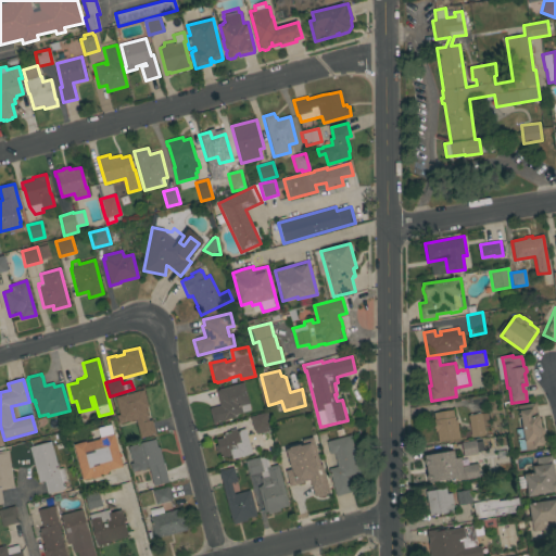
[(249,404),(250,411),(234,415),(235,418),(213,424),(209,408),(220,406),(216,392),(218,391),(218,390),(243,382),(249,404)]
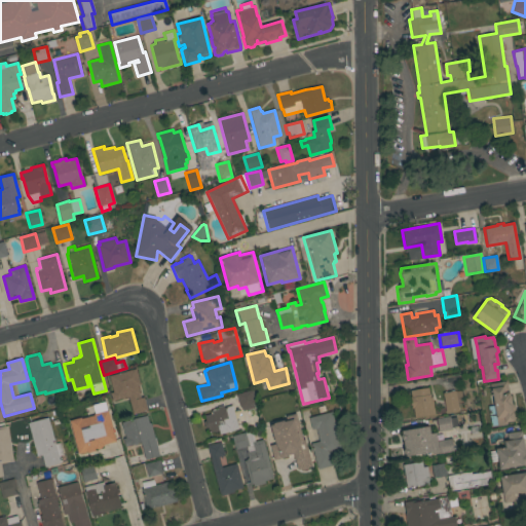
[(128,398),(124,399),(124,400),(121,400),(121,399),(112,402),(110,395),(113,393),(109,376),(136,369),(140,385),(138,386),(141,399),(144,398),(147,411),(133,415),(128,398)]
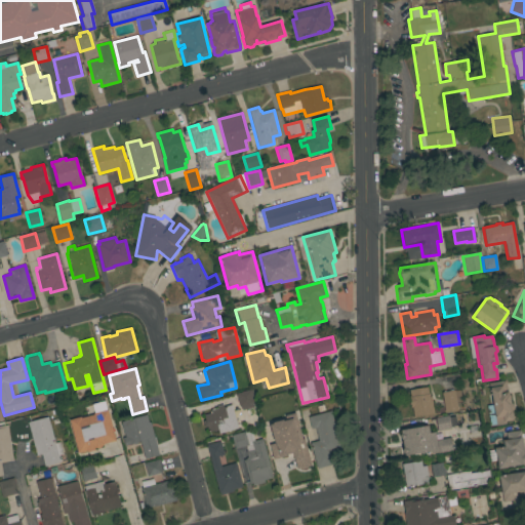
[(496,425),(490,426),(487,406),(493,405),(491,389),(489,390),(489,384),(506,381),(507,392),(509,392),(509,394),(510,394),(511,402),(514,403),(514,409),(513,411),(514,419),(513,419),(513,420),(506,421),(506,425),(496,426),(496,425)]
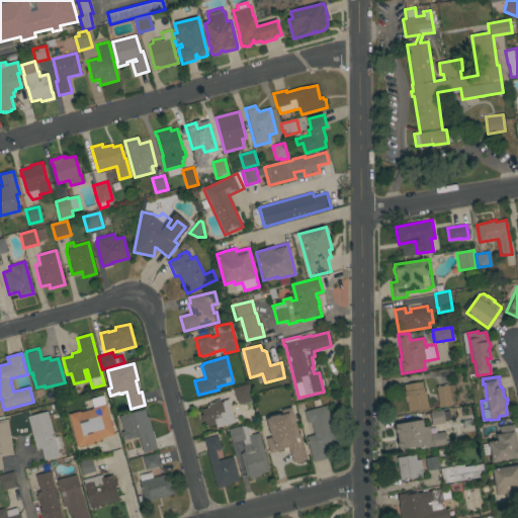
[(408,412),(407,403),(406,403),(404,395),(406,394),(404,384),(422,381),(423,392),(426,392),(428,409),(408,412)]
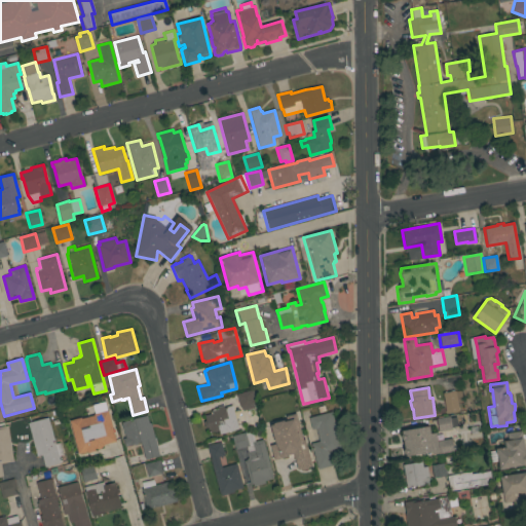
[(252,390),(255,403),(239,408),(236,395),(252,390)]
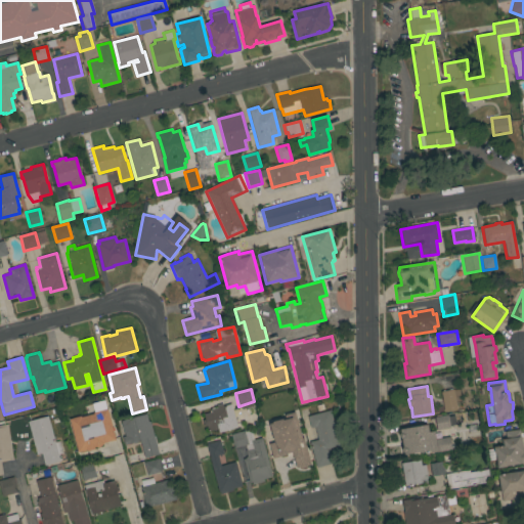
[(444,411),(440,392),(460,389),(462,400),(455,401),(456,409),(444,411)]
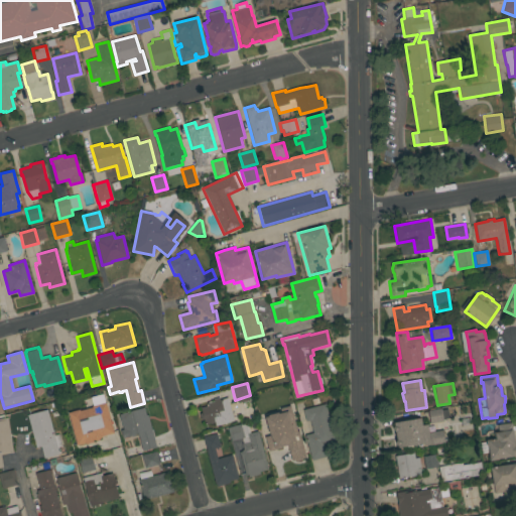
[(68,412),(79,409),(79,410),(92,407),(92,406),(90,397),(102,394),(104,403),(105,402),(113,433),(101,436),(102,437),(99,438),(100,439),(94,440),(93,440),(93,442),(85,444),(85,442),(76,445),(68,412)]
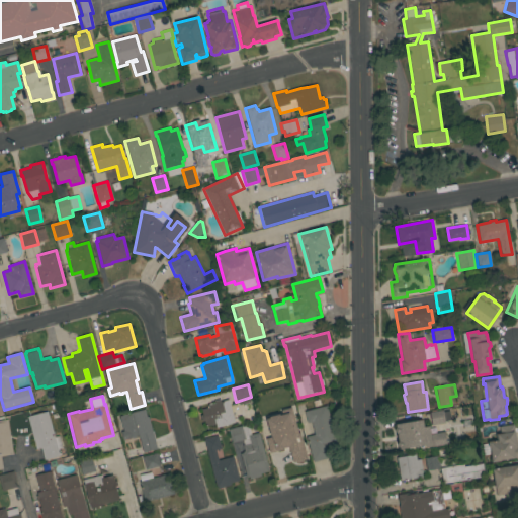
[(235,423),(217,428),(216,424),(206,427),(204,421),(201,422),(200,415),(202,415),(201,410),(207,409),(206,407),(208,406),(207,405),(214,404),(213,401),(220,400),(221,402),(229,400),(235,423)]
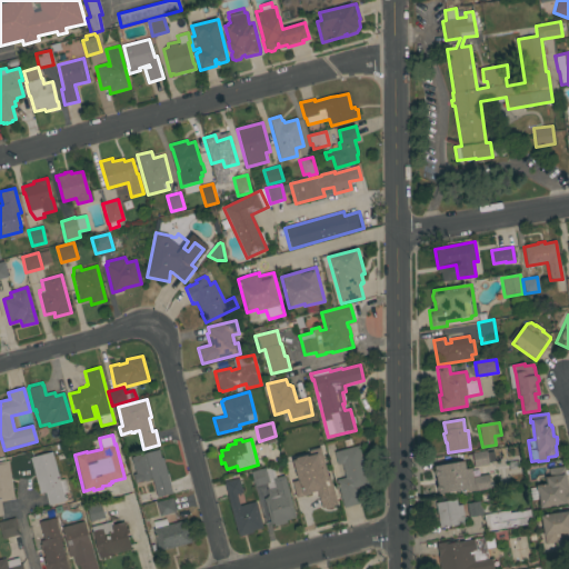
[(370,488),(358,491),(361,503),(343,508),(337,480),(346,478),(342,465),(338,466),(335,452),(359,446),(370,488)]
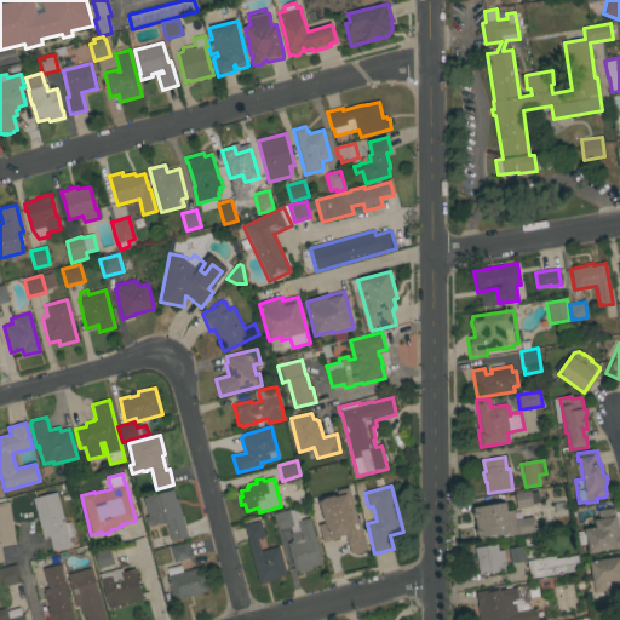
[(356,518),(359,518),(367,550),(361,551),(362,552),(356,554),(356,552),(350,554),(345,538),(339,540),(339,538),(332,539),(332,540),(322,543),(317,524),(323,523),(319,501),(322,500),(322,499),(333,495),(334,497),(338,497),(337,491),(348,488),(356,518)]
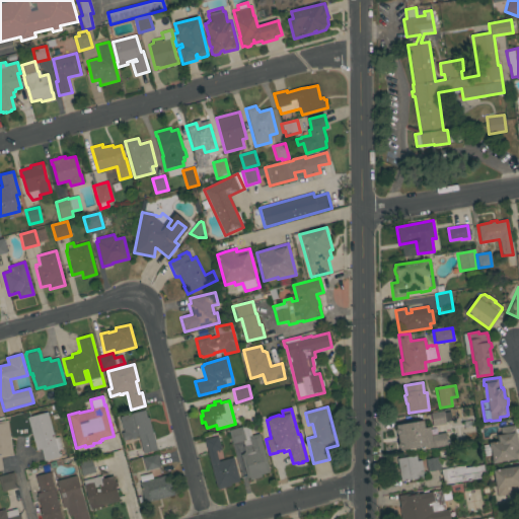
[(143,454),(139,437),(136,438),(136,439),(132,440),(132,439),(124,441),(121,433),(124,432),(120,417),(145,411),(147,418),(148,418),(157,450),(143,454)]
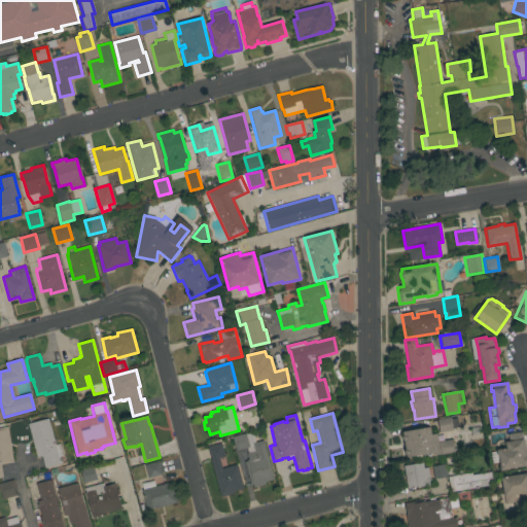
[(55,445),(60,444),(63,456),(59,458),(60,464),(44,468),(41,456),(36,458),(28,424),(47,418),(55,445)]
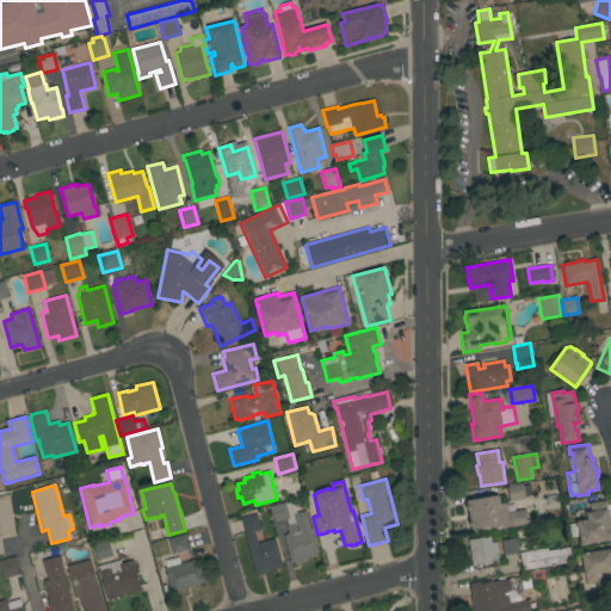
[(522,485),(524,500),(508,503),(506,487),(522,485)]
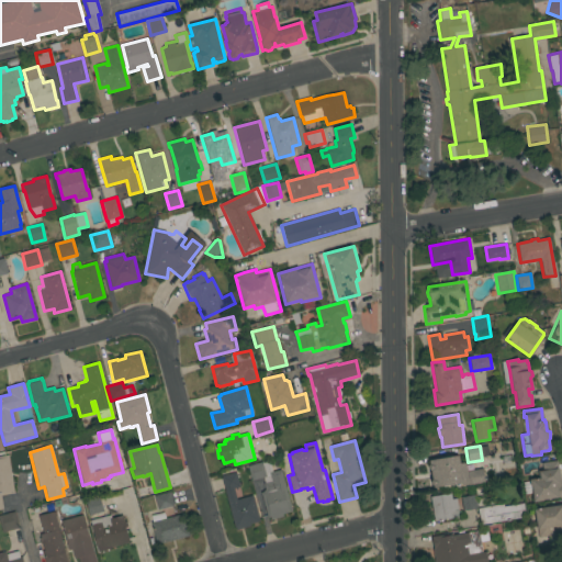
[(1,496),(3,509),(0,509),(0,457),(8,456),(14,494),(1,496)]
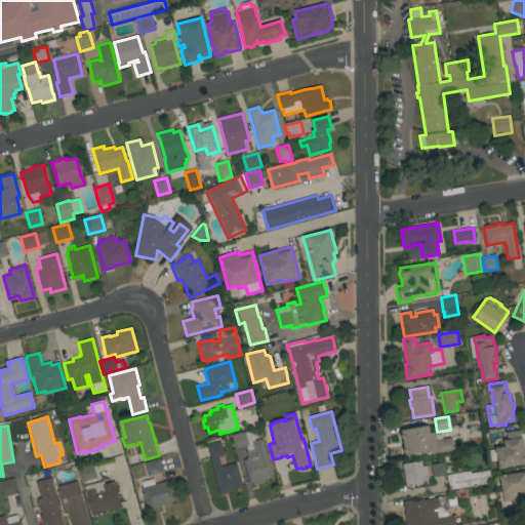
[(429,427),(430,434),(435,433),(437,440),(451,438),(453,450),(432,454),(431,452),(405,456),(405,454),(403,453),(403,449),(404,448),(402,440),(401,438),(400,435),(401,434),(401,431),(429,427)]
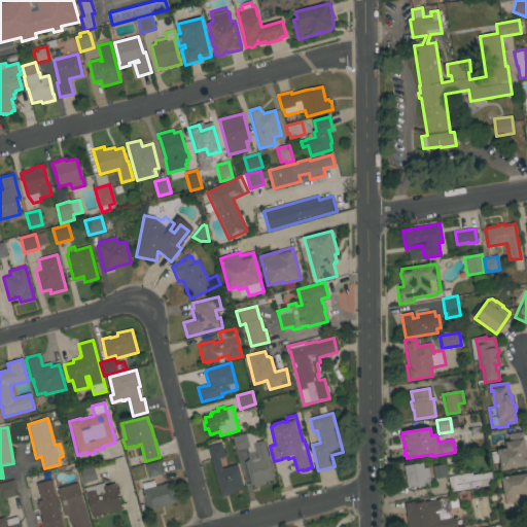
[(526,454),(526,465),(500,470),(498,456),(497,456),(496,450),(504,448),(503,442),(508,441),(507,434),(523,431),(526,454)]
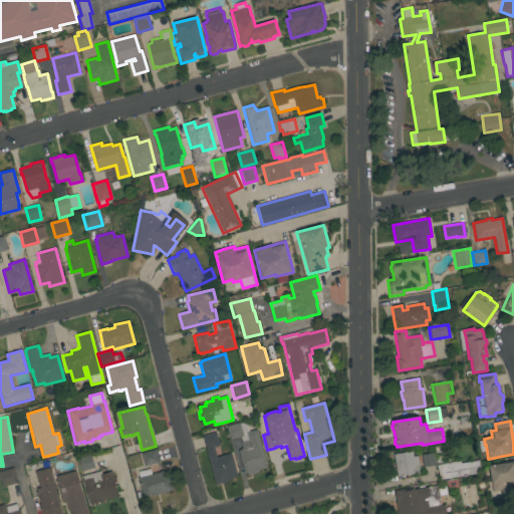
[(226,427),(239,423),(243,436),(230,440),(226,427)]
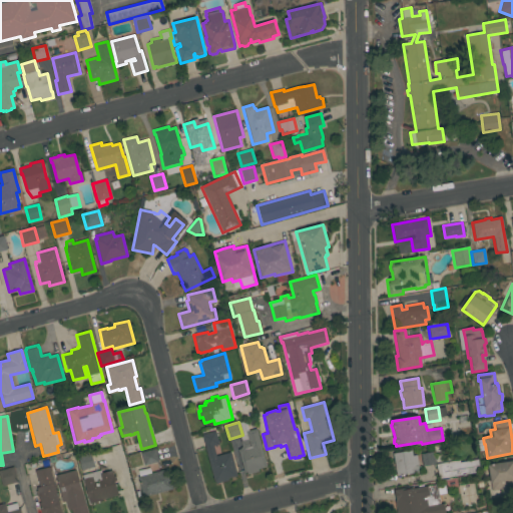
[(258,470),(259,471),(247,474),(246,472),(243,473),(237,449),(240,449),(240,448),(241,447),(240,441),(247,439),(245,432),(257,429),(267,467),(258,470)]
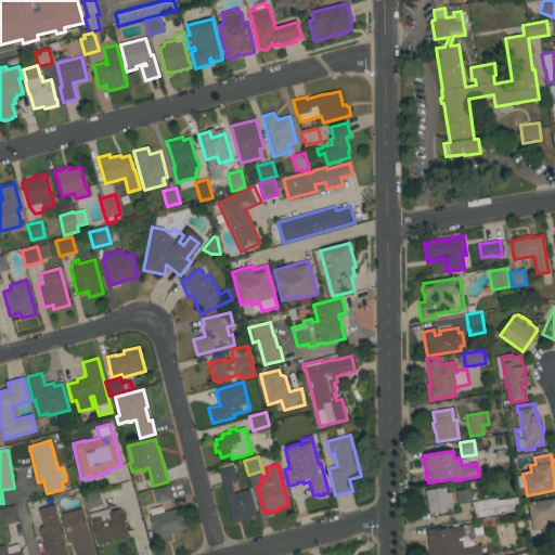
[(233,467),(236,481),(231,482),(233,494),(249,490),(256,515),(246,518),(247,519),(232,524),(218,470),(233,467)]
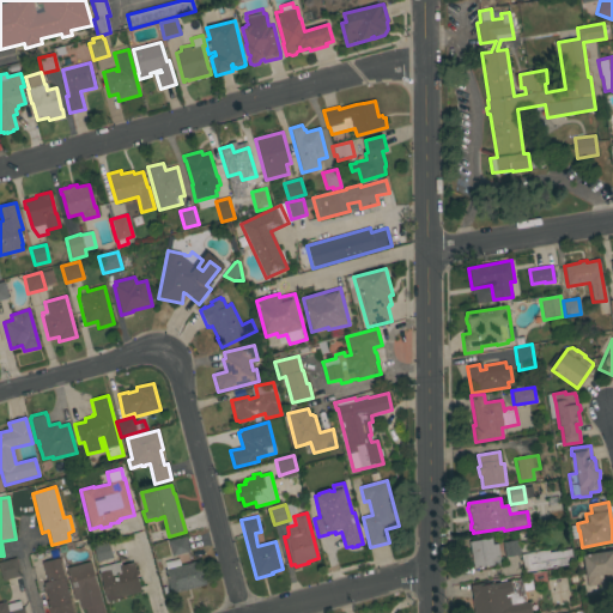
[(189,552),(173,557),(168,541),(184,536),(189,552)]
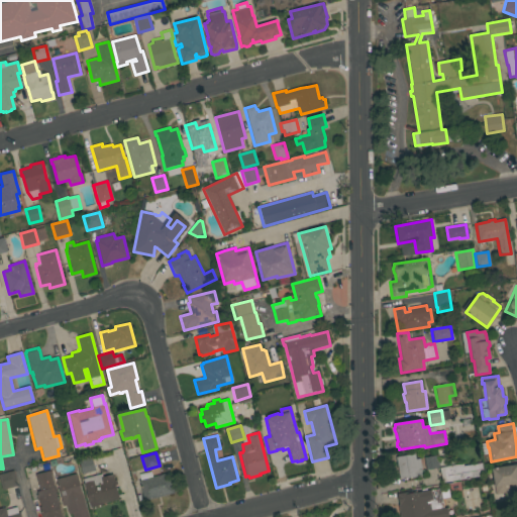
[(396,457),(414,454),(415,459),(419,458),(421,470),(420,471),(421,476),(400,480),(396,457)]
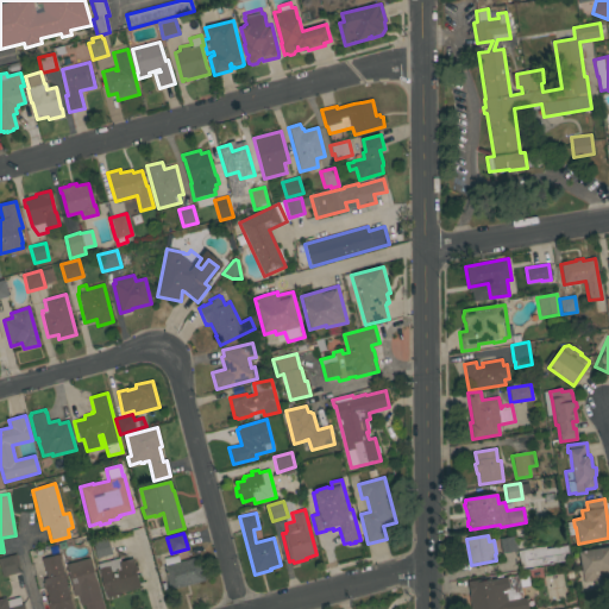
[(500,539),(514,537),(515,539),(522,538),(523,547),(516,548),(516,552),(502,554),(500,539)]
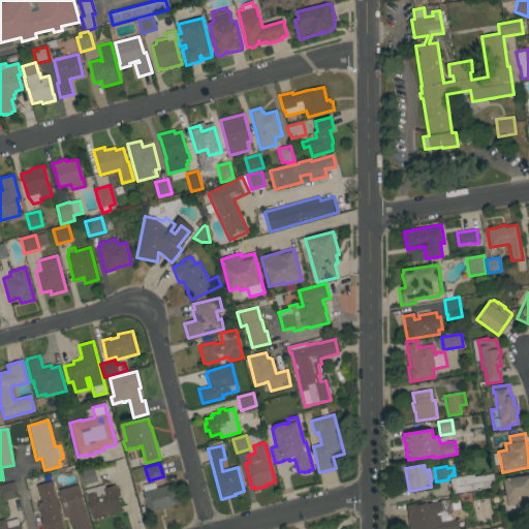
[(94,468),(97,483),(84,486),(80,472),(94,468)]
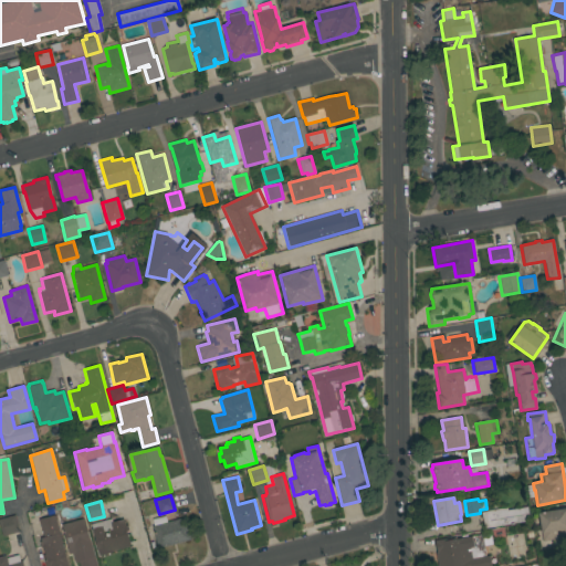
[(530,521),(484,530),(481,513),(495,510),(495,513),(527,507),(530,521)]
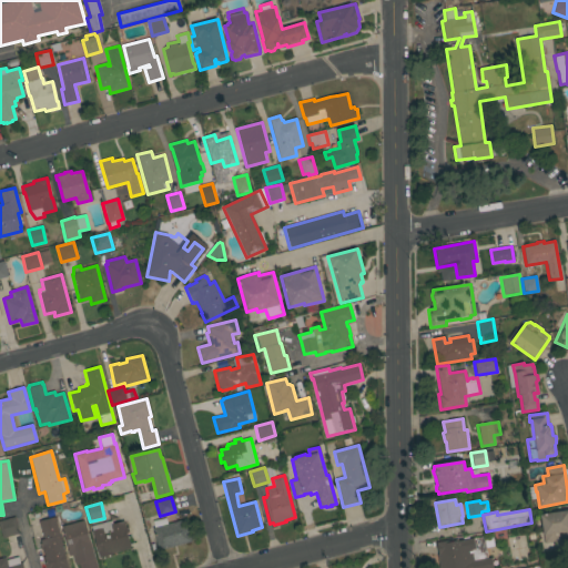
[(567,539),(563,540),(563,541),(561,541),(563,548),(556,549),(555,543),(554,543),(553,541),(545,543),(544,534),(543,534),(541,528),(543,528),(540,515),(567,510),(567,539)]
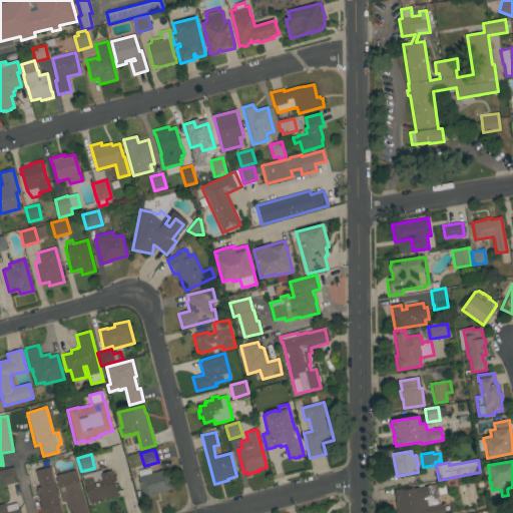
[(0,470),(13,467),(17,482),(1,486),(0,482),(0,470)]
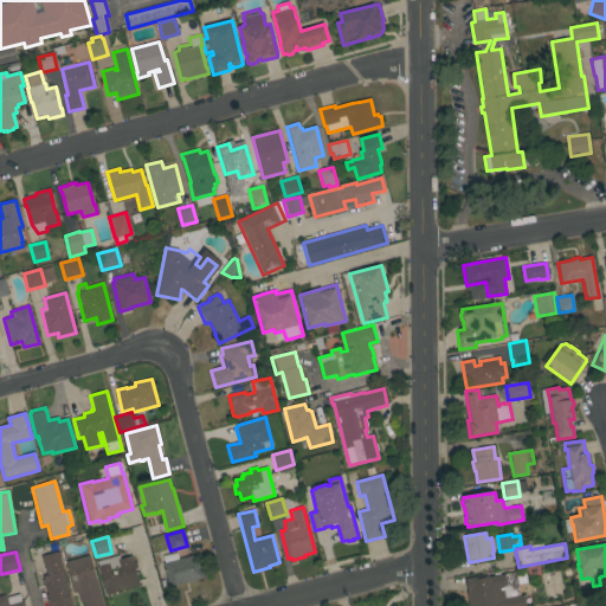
[(68,605),(49,605),(46,594),(47,594),(45,586),(43,587),(42,580),(44,580),(43,577),(46,575),(42,556),(58,552),(72,605),(68,605)]
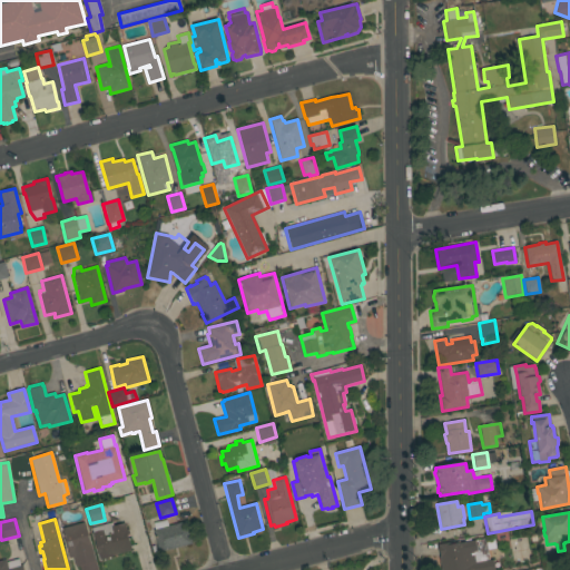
[(155,530),(153,523),(166,520),(168,527),(186,521),(192,543),(158,552),(153,530),(155,530)]
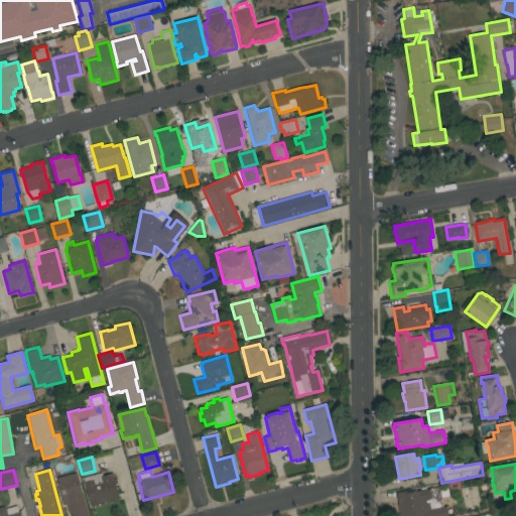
[(72,515),(71,513),(69,513),(66,504),(62,505),(60,500),(61,500),(55,478),(76,473),(88,515),(72,515)]
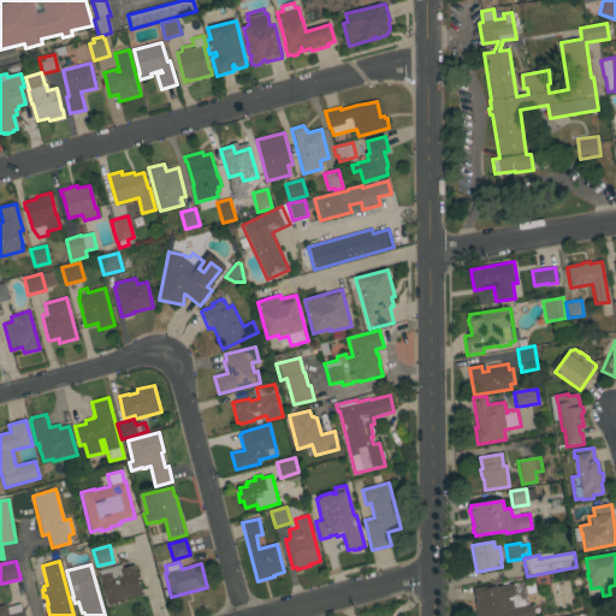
[(107,605),(99,576),(100,575),(99,570),(104,569),(102,567),(107,566),(108,568),(122,564),(122,568),(134,566),(136,573),(138,572),(140,579),(137,579),(142,596),(107,605)]
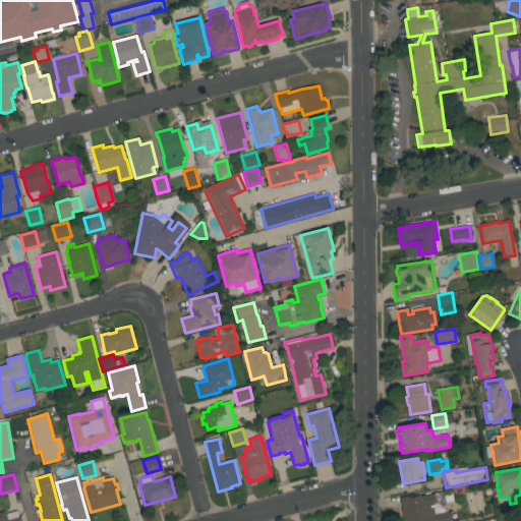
[(403,520),(399,497),(415,495),(415,497),(443,493),(446,507),(437,509),(438,514),(450,512),(451,520),(403,520)]
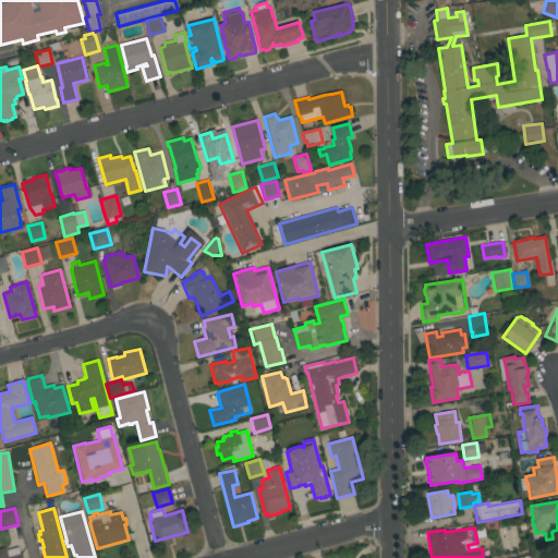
[(0,557),(0,549),(4,548),(5,550),(17,547),(20,554),(22,554),(22,557),(0,557)]
